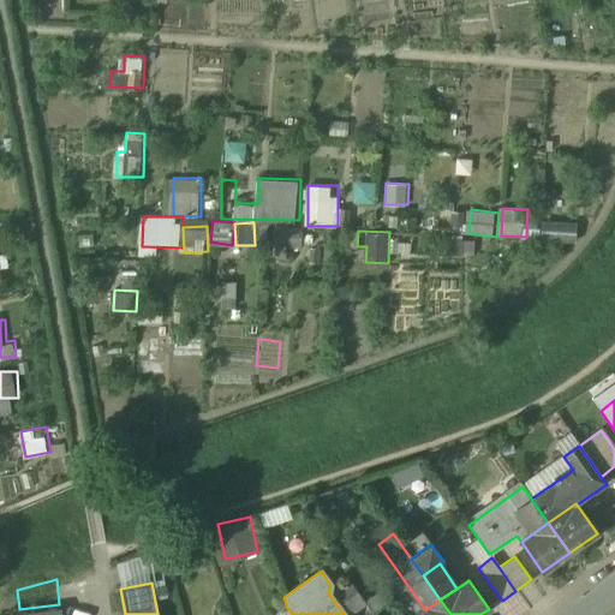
[(350,591),(342,603),(359,613),(366,599),(350,591)]
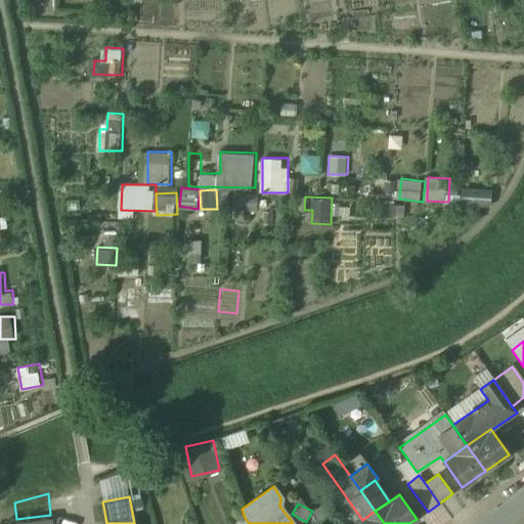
[(362,520),(356,523),(384,523),(375,511),(362,520)]
